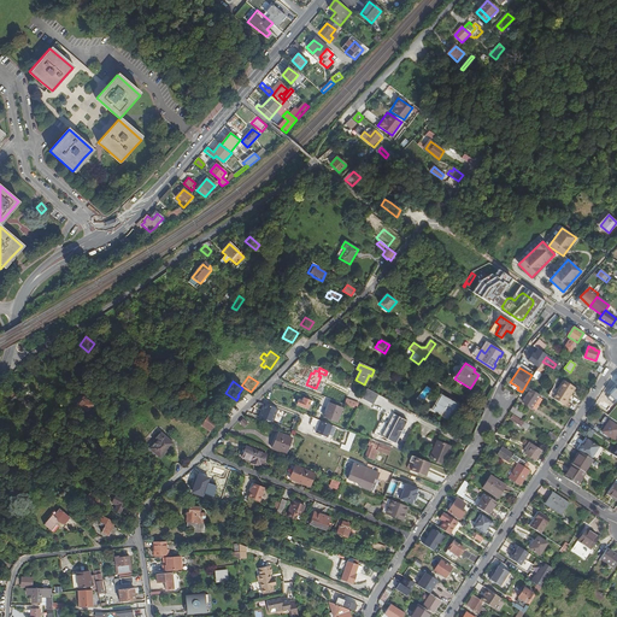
[(574,387),(565,381),(558,392),(554,389),(550,397),(564,406),(568,399),(566,398),(574,387)]
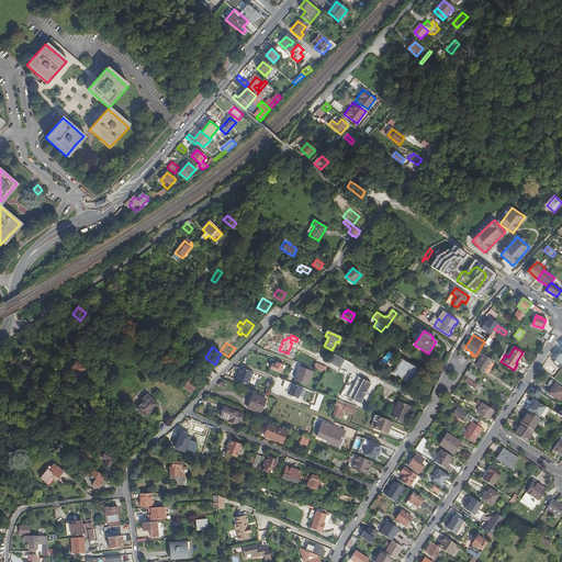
[(554,349),(551,353),(561,360),(561,359),(561,348),(561,350),(560,350),(559,350),(558,351),(554,349)]
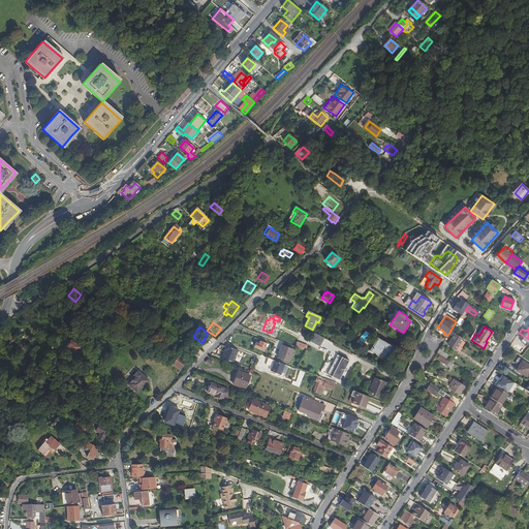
[(366,331),(359,339),(362,343),(370,335),(366,331)]
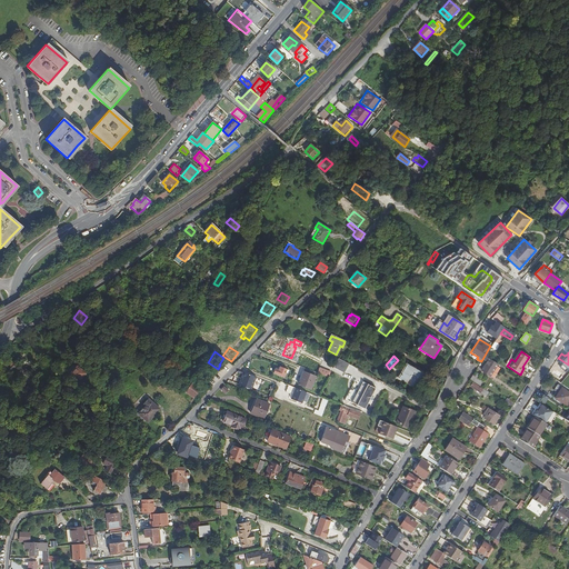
[(486,356),(483,359),(487,361),(481,370),(490,376),(493,378),(500,368),(497,366),(498,365),(486,356)]
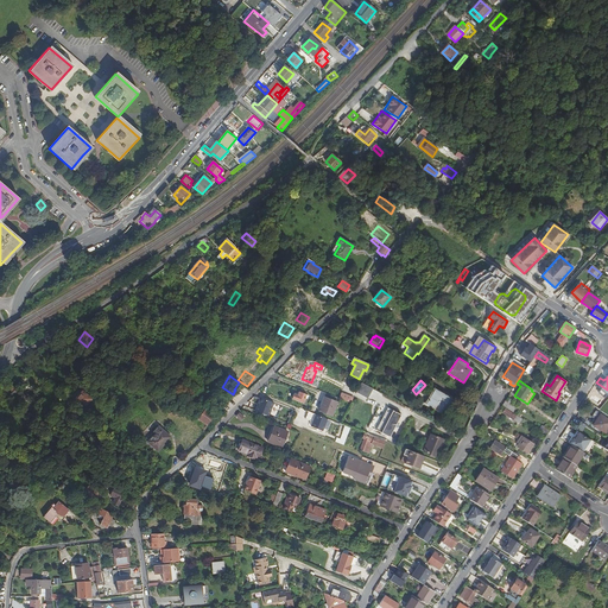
[(26,397),(10,384),(6,388),(23,401),(26,397)]
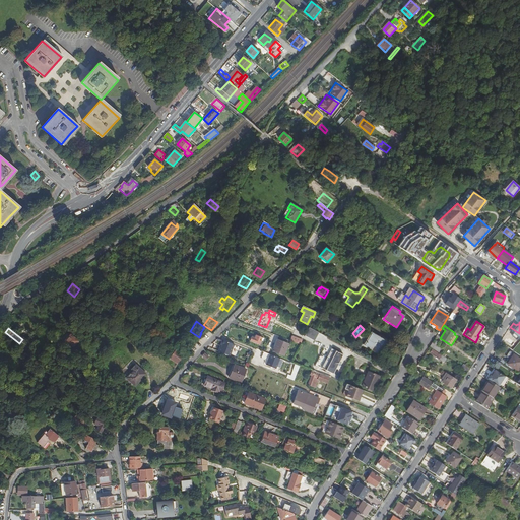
[(309,332),(307,336),(314,340),(317,336),(309,332)]
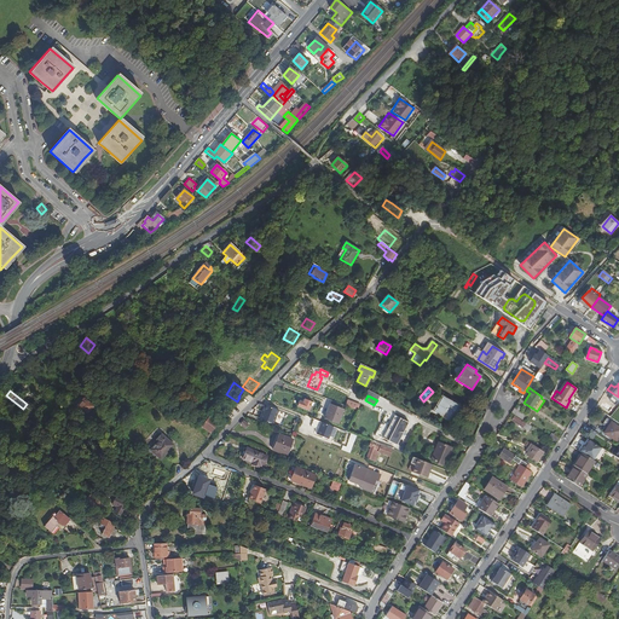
[(441,395),(432,411),(451,422),(461,406),(441,395)]
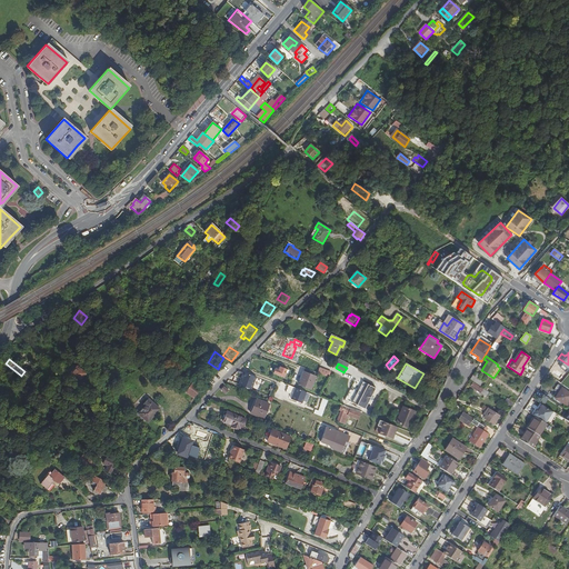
[(43,387),(56,370),(50,366),(42,376),(35,369),(29,375),(38,382),(43,387)]
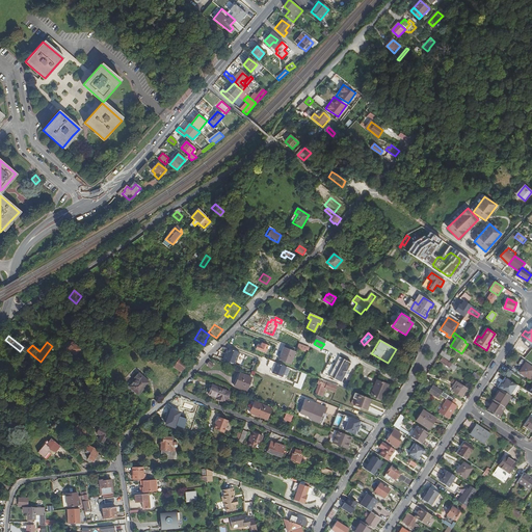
[(197,346),(192,342),(184,353),(193,360),(198,352),(195,350),(197,346)]
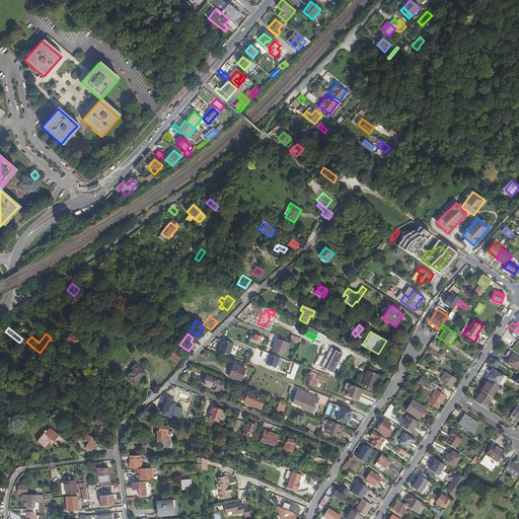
[(70,335),(64,343),(72,349),(78,341),(70,335)]
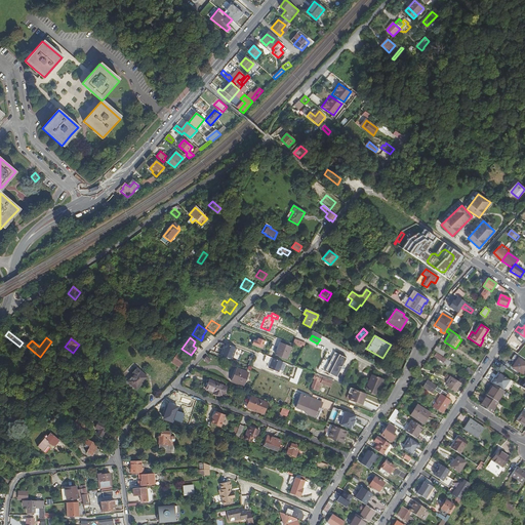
[(257,341),(254,340),(252,345),(261,348),(265,341),(258,338),(257,341)]
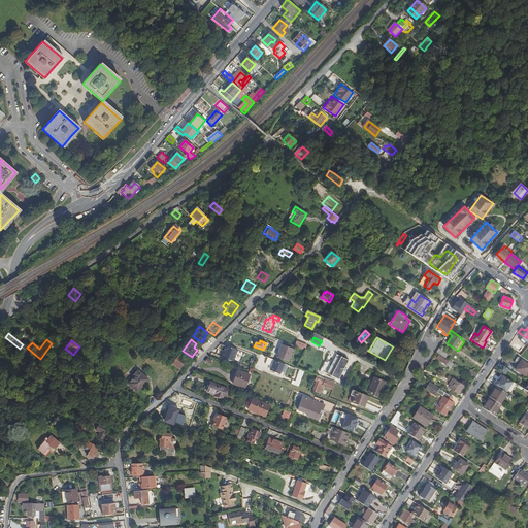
[(27,348),(23,344),(20,349),(33,358),(35,355),(27,348)]
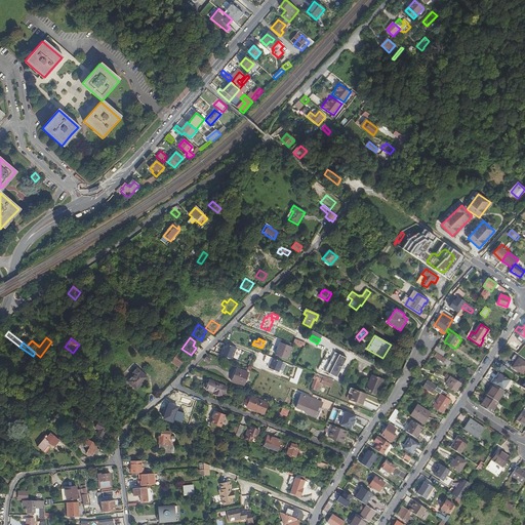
[(232,359),(237,348),(225,342),(220,355),(232,359)]
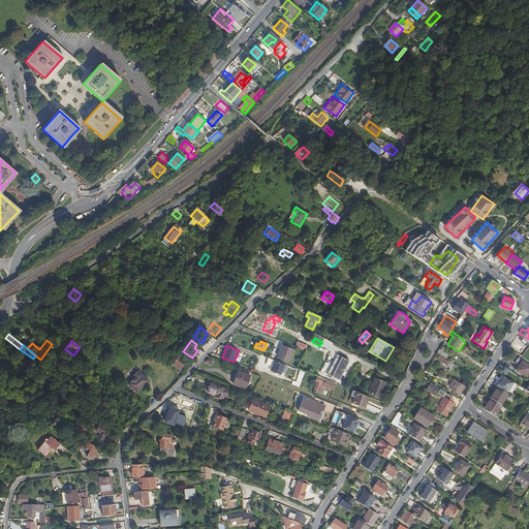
[(293,350),(282,346),(278,358),(289,362),(293,350)]
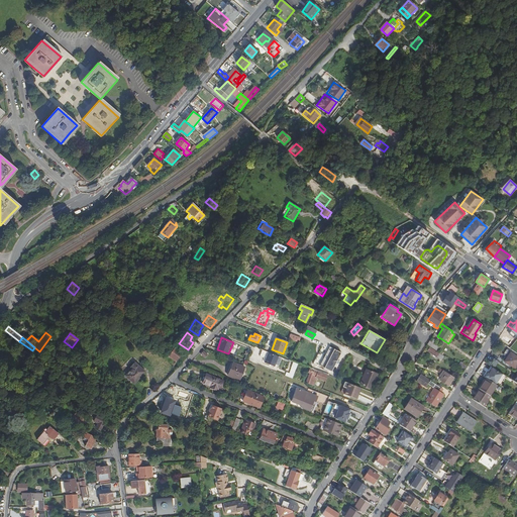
[(440,347),(430,340),(427,344),(437,351),(440,347)]
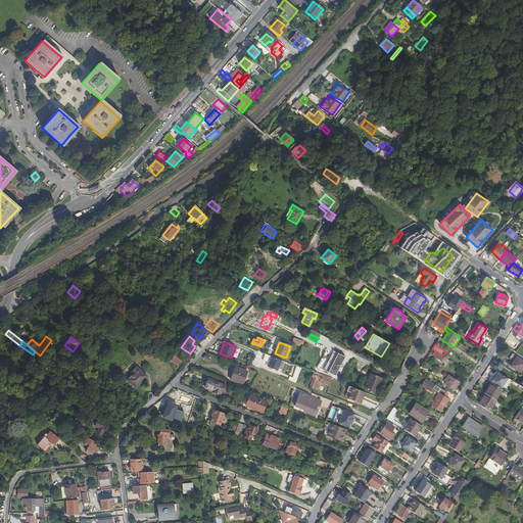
[(17,355),(25,361),(30,354),(24,349),(17,355)]
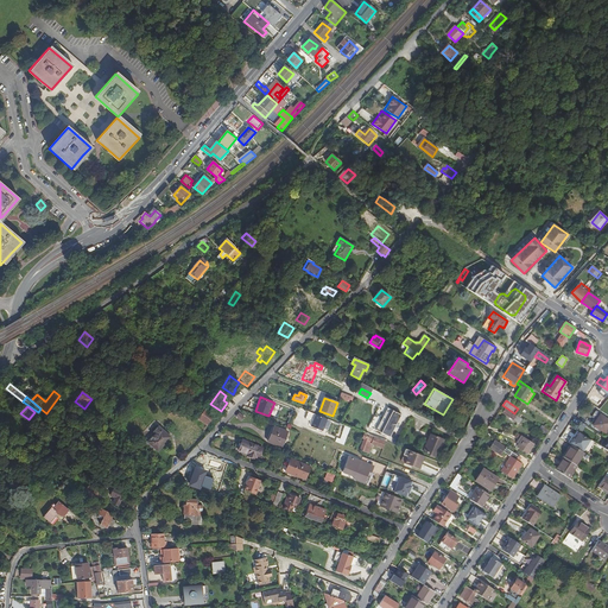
[(195,417),(191,420),(206,429),(214,416),(206,410),(198,419),(195,417)]
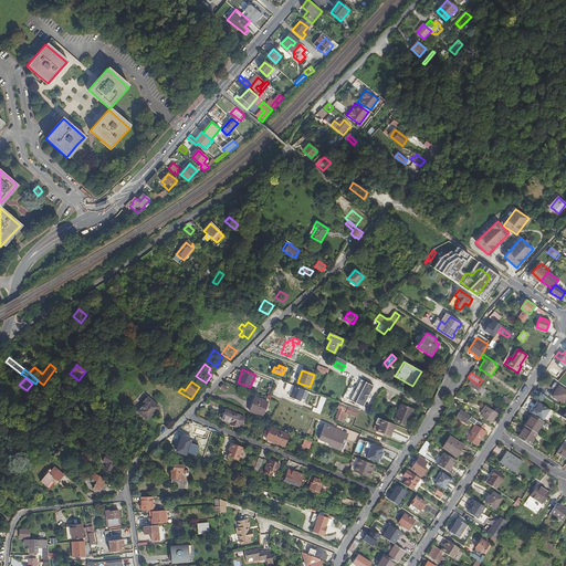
[(471,381),(469,385),(483,395),(485,390),(471,381)]
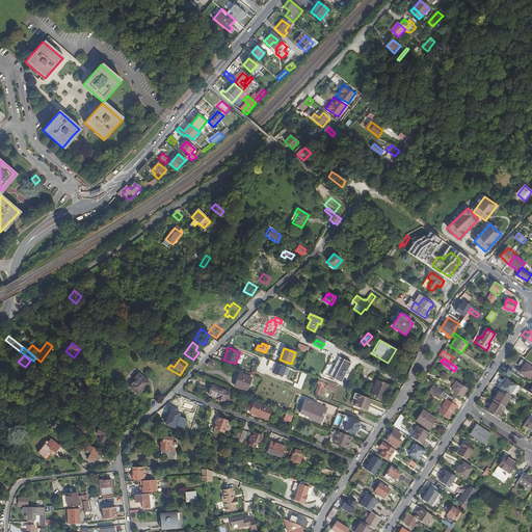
[(12,362),(3,373),(11,379),(14,377),(11,375),(19,367),(12,362)]
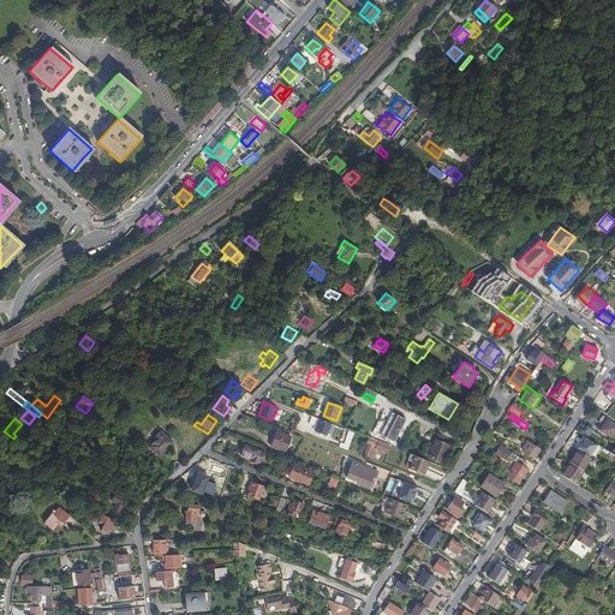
[(402,425),(389,418),(383,430),(384,431),(382,435),(392,441),(394,436),(394,437),(396,433),(399,434),(402,425)]
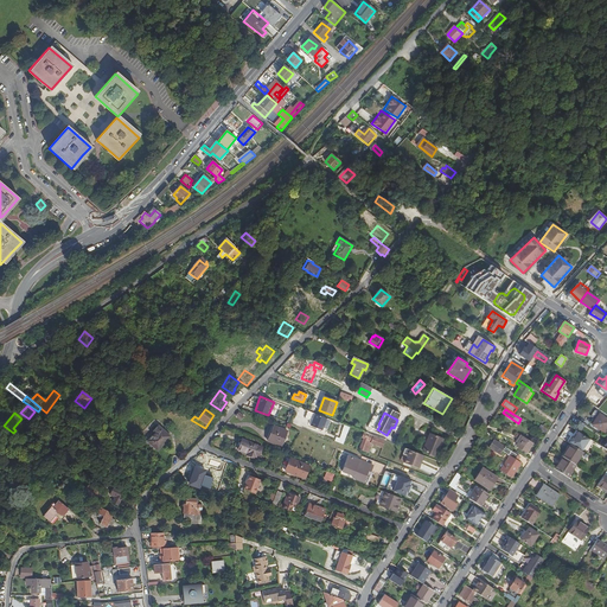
[(327,417),(315,414),(311,426),(321,430),(325,425),(327,417)]
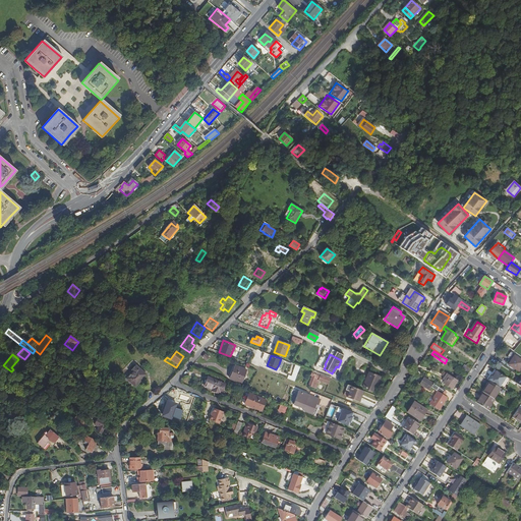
[(520,359),(515,355),(509,364),(519,371),(520,367),(520,359)]
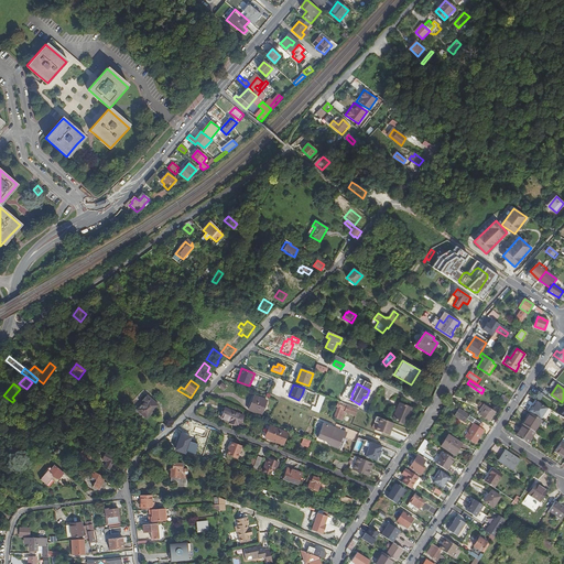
[(147,396),(142,401),(143,402),(137,410),(147,419),(159,405),(147,396)]
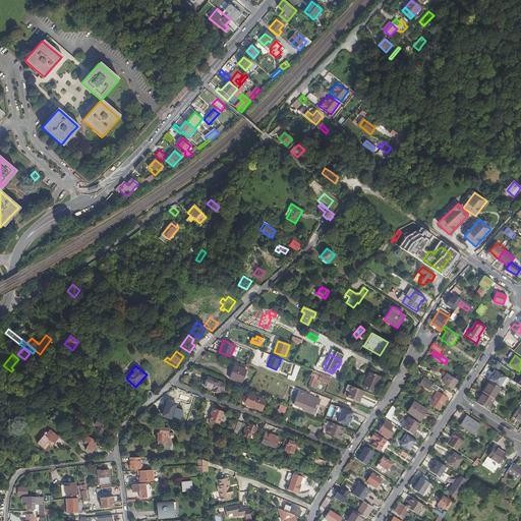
[(246,370),(235,365),(230,379),(241,384),(246,370)]
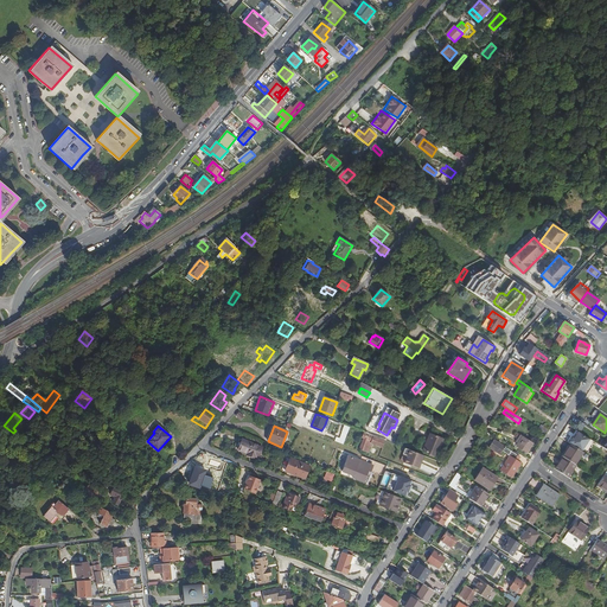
[(582,452),(590,439),(577,430),(573,438),(572,438),(568,442),(570,445),(582,452)]
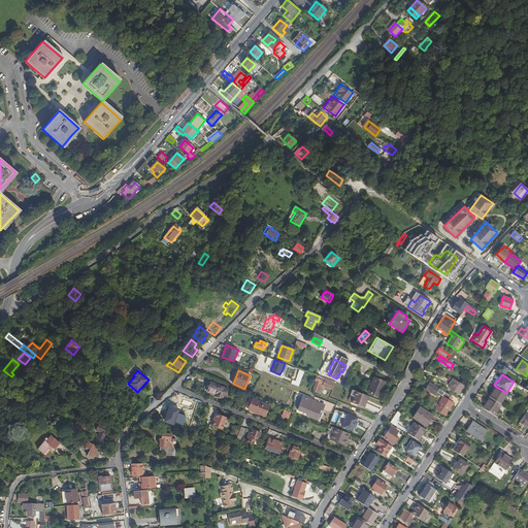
[(293,380),(291,384),(298,387),(301,378),(297,376),(295,381),(293,380)]
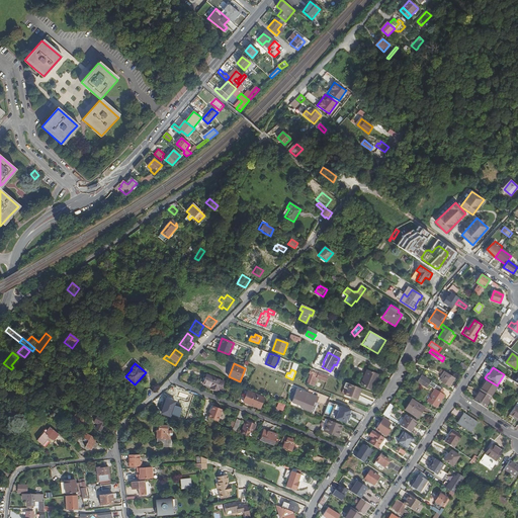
[(327,382),(329,376),(311,369),(309,374),(308,373),(304,381),(314,385),(317,378),(327,382)]
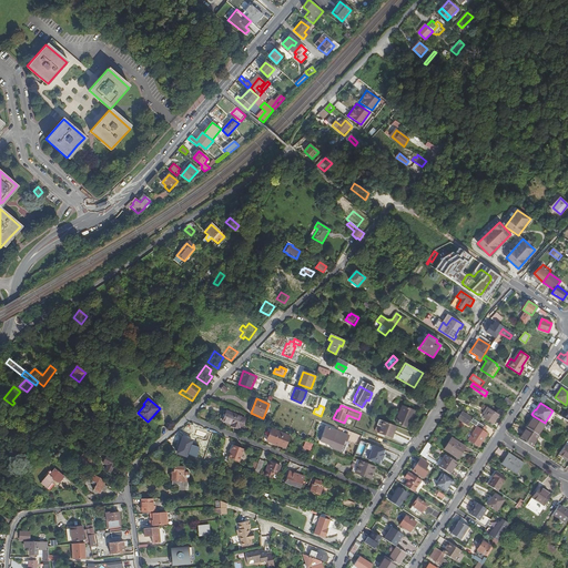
[(402,406),(395,422),(408,427),(415,412),(402,406)]
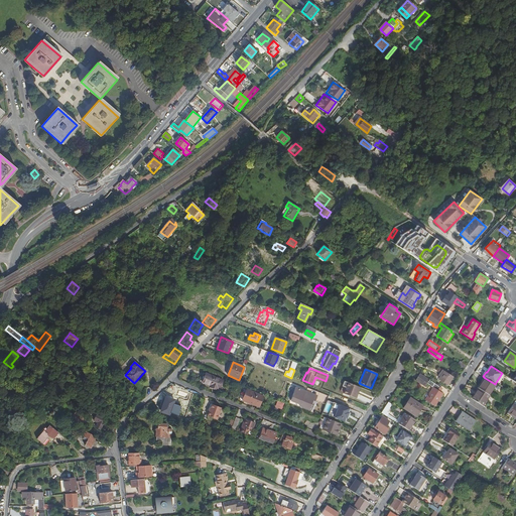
[(442,371),(438,376),(440,377),(439,380),(447,385),(453,377),(442,371)]
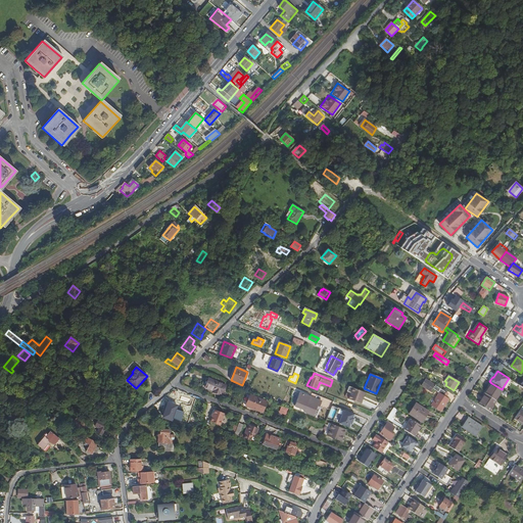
[(208,378),(205,387),(214,390),(212,392),(221,395),(222,392),(223,393),(226,385),(208,378)]
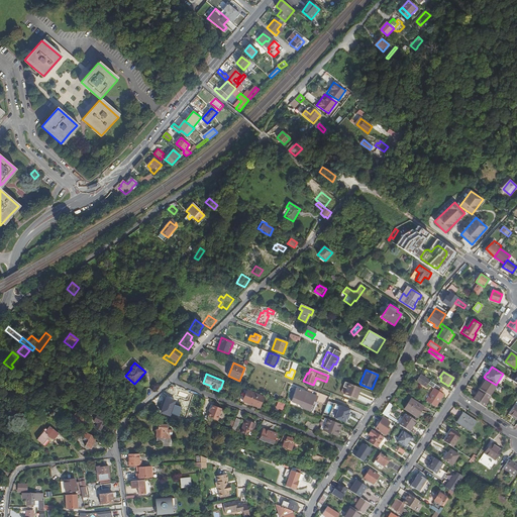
[(421,375),(417,381),(426,387),(430,381),(421,375)]
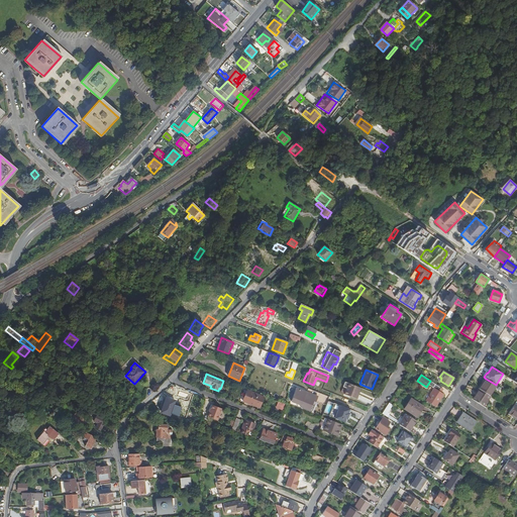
[(480,390),(490,396),(497,386),(496,385),(486,379),(480,389),(480,390)]
